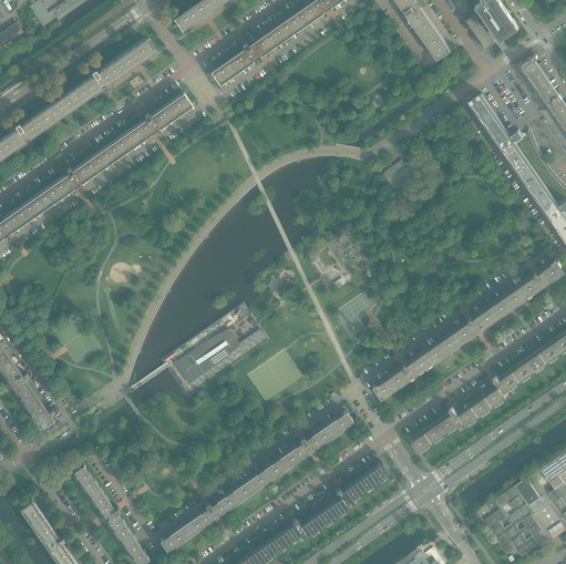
[(28,10),(42,30),(55,20),(58,23),(63,19),(90,0),(69,0),(47,16),(38,2),(28,10)]
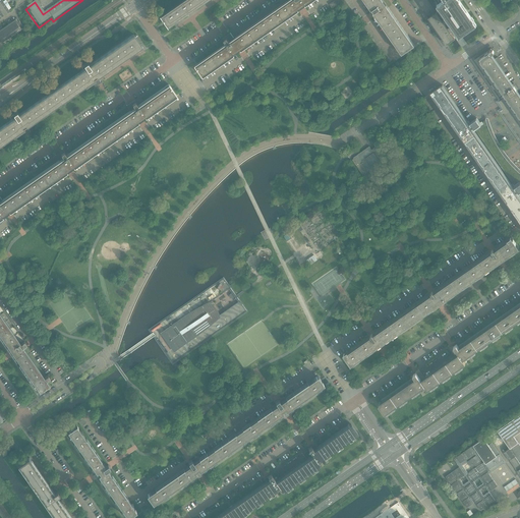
[(190,0),(162,20),(162,18),(161,19),(169,31),(213,0),(190,0)]
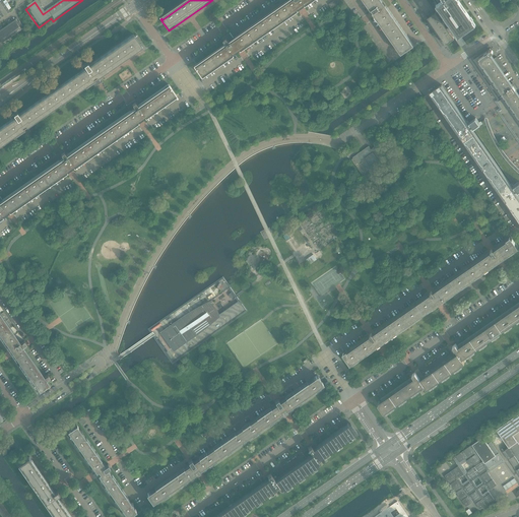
[(288,0),(289,2),(234,42),(231,37),(230,38),(222,43),(223,44),(225,47),(195,68),(203,79),(235,57),(240,54),(301,11),(316,0),(288,0)]
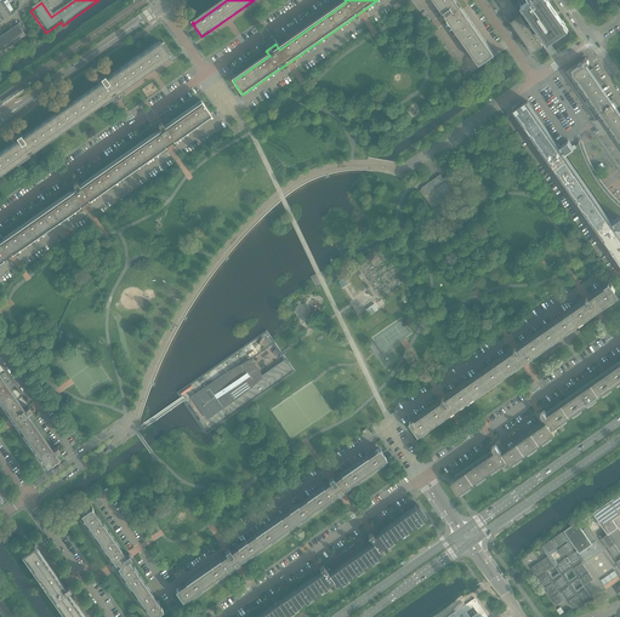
[(407,5),(405,4),(403,0),(392,7),(396,13),(407,5)]
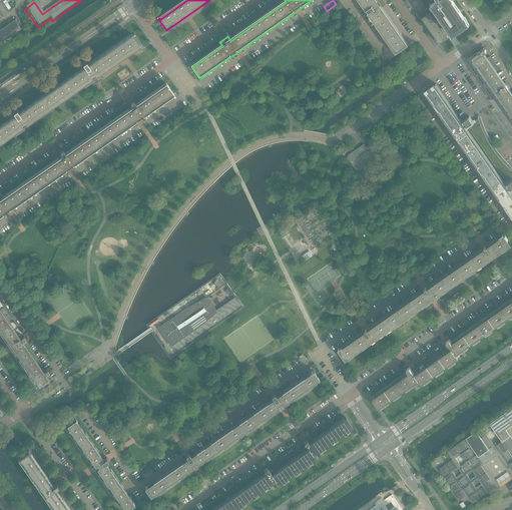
[(356,0),(395,56),(408,47),(374,0),(356,0)]
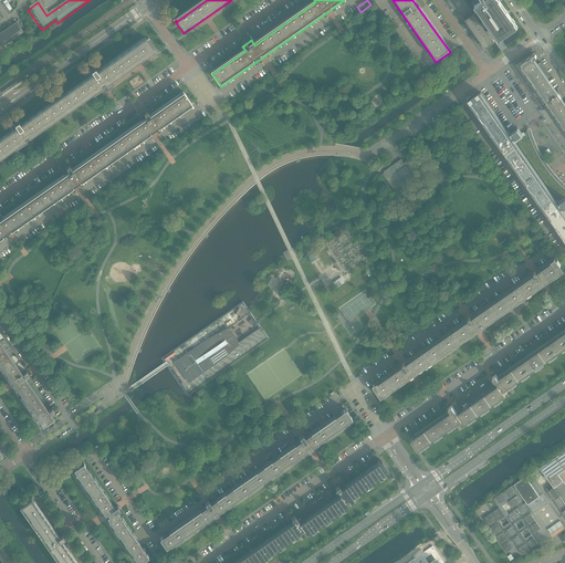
[(480,12),(473,17),(461,0),(448,0),(484,51),(488,49),(493,45),(487,37),(490,34),(493,32),(499,40),(514,30),(518,28),(498,0),(471,0),(475,6),(480,12)]
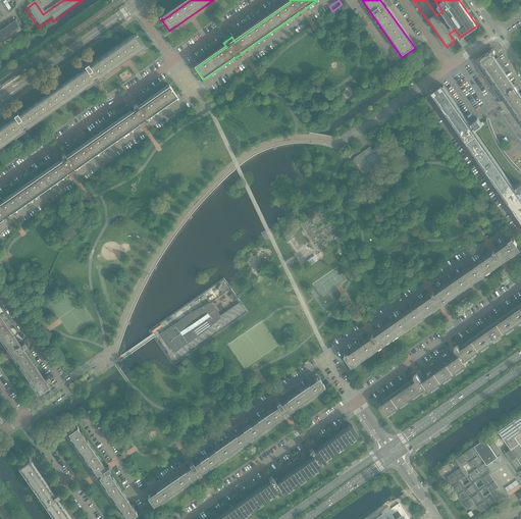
[(9,11),(7,12),(5,9),(0,12),(0,19),(10,13),(9,11)]
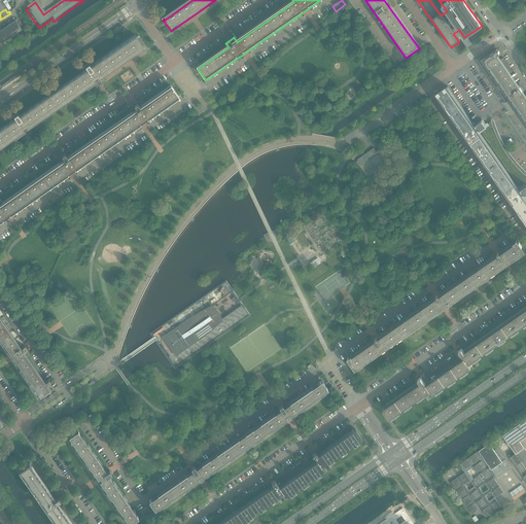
[(23,31),(19,26),(16,22),(13,24),(14,25),(11,27),(9,24),(6,27),(8,29),(5,31),(11,39),(23,31)]
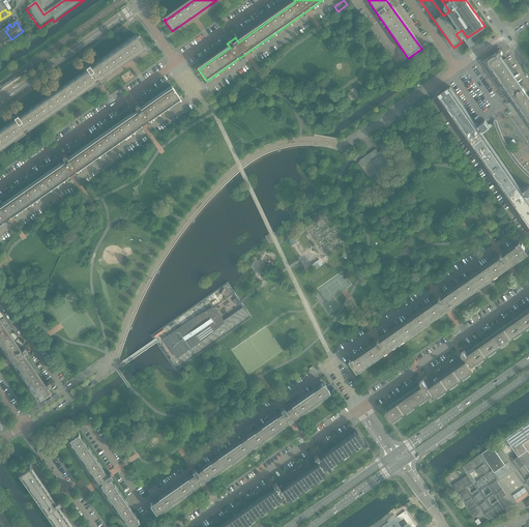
[(11,39),(5,31),(2,33),(0,30),(0,42),(2,46),(10,40),(12,39),(11,39)]
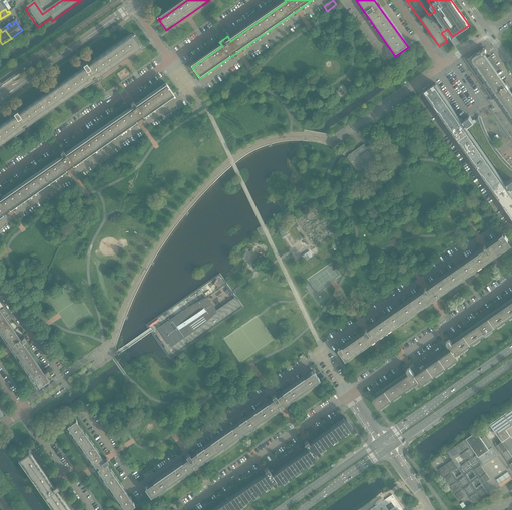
[(0,145),(19,133),(22,137),(25,135),(28,133),(25,128),(90,83),(93,88),(96,86),(98,84),(95,80),(139,49),(133,39),(134,38),(133,36),(131,38),(131,37),(87,67),(85,65),(82,67),(84,69),(18,115),(16,113),(13,115),(14,118),(0,127),(0,145)]
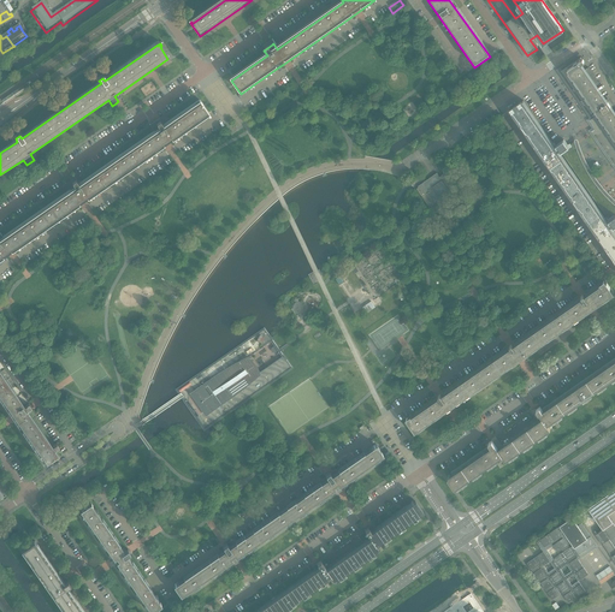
[(572,66),(560,75),(592,122),(589,124),(593,132),(592,138),(614,171),(614,117),(614,118),(593,90),(596,89),(598,87),(587,71),(584,72),(583,73),(579,69),(584,66),(580,61),(572,66)]
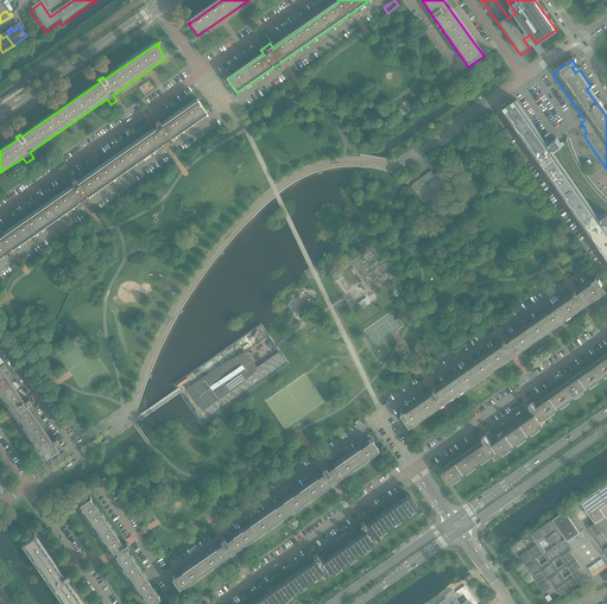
[(0,256),(10,252),(56,218),(80,203),(163,145),(206,115),(196,102),(196,103),(160,128),(157,124),(158,124),(157,122),(150,127),(149,128),(149,127),(147,128),(151,133),(76,185),(74,182),(75,182),(74,180),(67,185),(65,186),(64,186),(68,191),(1,237),(0,235),(0,256)]
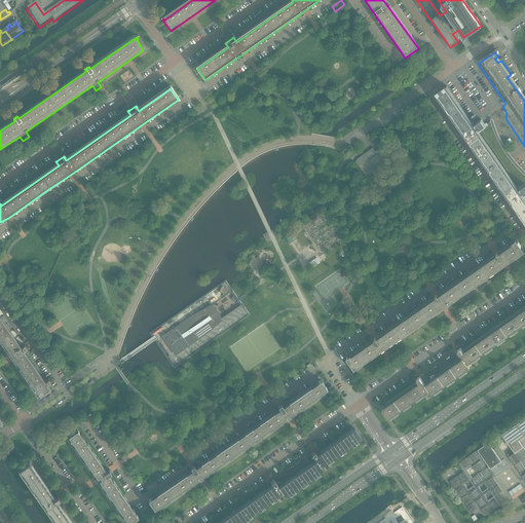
[(472,129),(445,90),(447,89),(446,88),(434,98),(436,97),(472,148),(524,224),(524,204),(520,198),(524,194),(524,187),(517,193),(475,134),(483,127),(480,123),(472,129)]
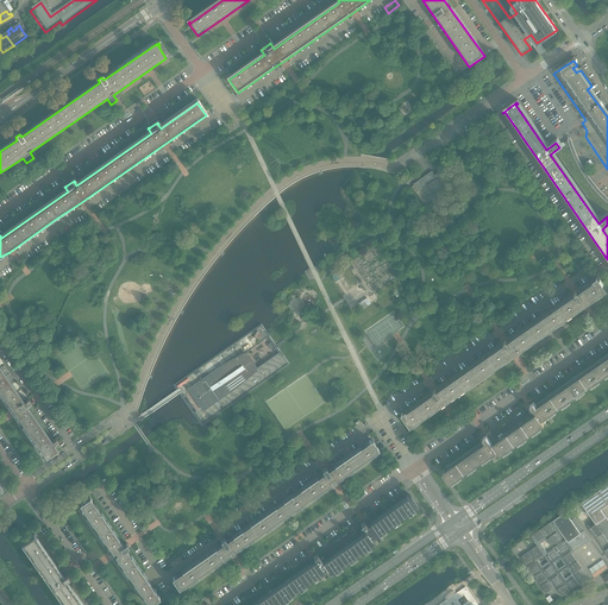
[(557,151),(551,155),(553,159),(558,166),(595,219),(599,224),(606,219),(605,216),(607,214),(607,206),(603,202),(599,197),(594,191),(589,187),(585,182),(583,177),(580,170),(576,164),(572,158),(570,151),(566,145),(566,144),(563,146),(564,149),(558,152),(557,151)]
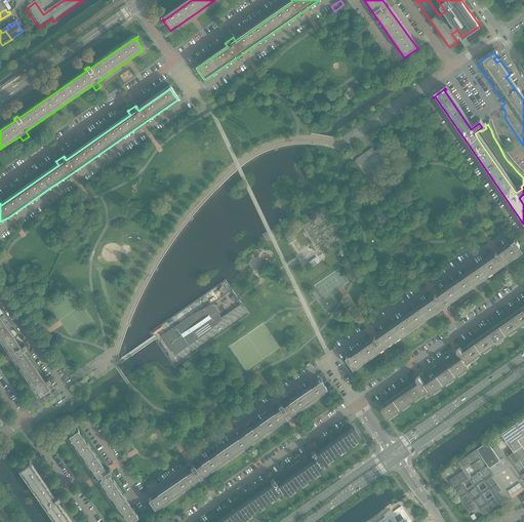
[(386,160),(387,159),(379,150),(373,154),(371,151),(360,159),(360,160),(354,164),(366,181),(367,181),(369,185),(378,178),(375,174),(389,165),(386,160)]
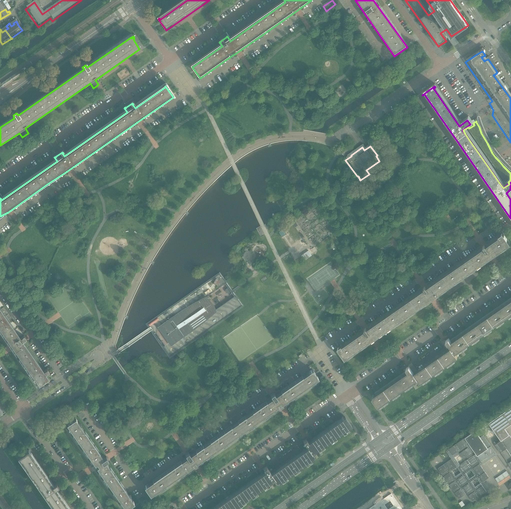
[(339,349),(336,351),(344,362),(363,349),(370,344),(371,346),(373,345),(375,343),(374,342),(380,337),(421,308),(429,303),(431,305),(432,303),(434,302),(433,300),(443,293),(446,291),(453,286),(459,282),(466,277),(472,273),(479,268),(482,265),(488,261),(490,263),(492,262),(493,261),(492,259),(509,247),(501,236),(497,239),(485,248),(484,249),(483,248),(481,249),(482,250),(481,251),(459,267),(425,290),(424,289),(422,290),(422,291),(423,292),(366,331),(365,330),(363,332),(364,333),(341,348),(340,348),(339,349)]
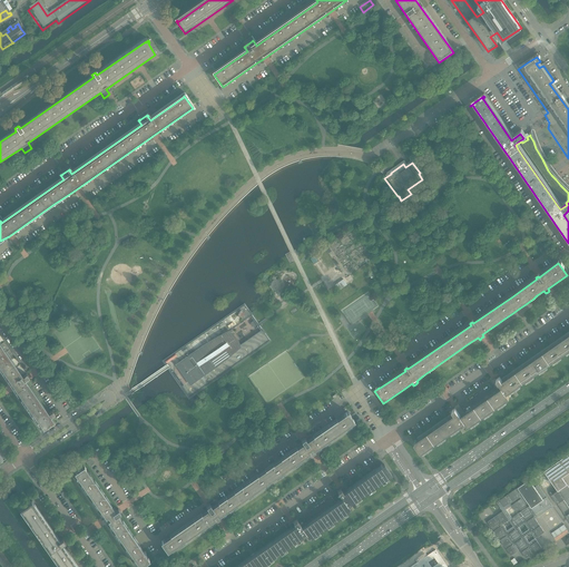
[(342,283),(334,289),(339,294),(346,289),(342,283)]
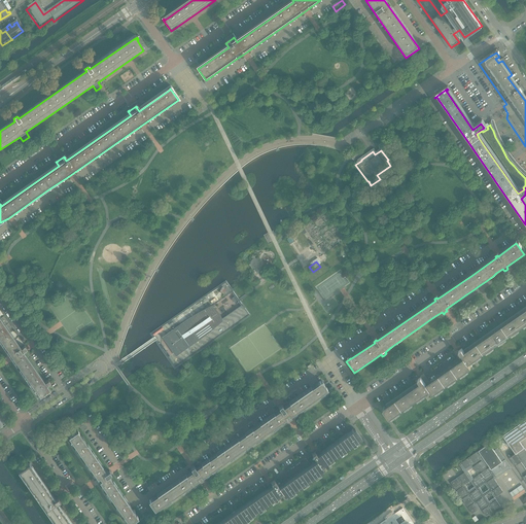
[(224,284),(150,337),(153,342),(174,370),(185,361),(248,317),(241,307),(221,321),(220,320),(219,318),(218,315),(216,313),(214,311),(212,309),(212,308),(232,294),(224,284)]
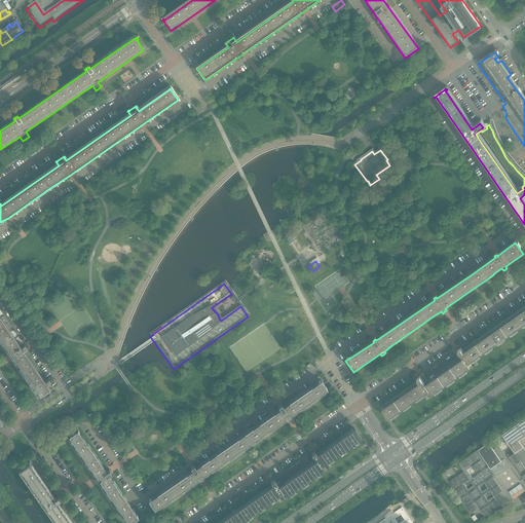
[(383,410),(381,412),(388,422),(388,421),(388,420),(389,419),(391,421),(396,418),(395,416),(421,398),(426,394),(428,393),(430,396),(430,397),(469,370),(469,369),(466,366),(469,365),(472,363),(474,362),(524,325),(524,308),(516,314),(515,315),(500,326),(499,327),(498,328),(497,328),(481,339),(480,340),(472,346),(463,351),(461,353),(459,351),(458,352),(456,353),(457,355),(455,357),(458,363),(455,365),(434,379),(430,382),(428,383),(427,384),(423,379),(420,381),(419,379),(417,380),(416,381),(417,383),(383,407),(384,409),(383,409),(383,410)]
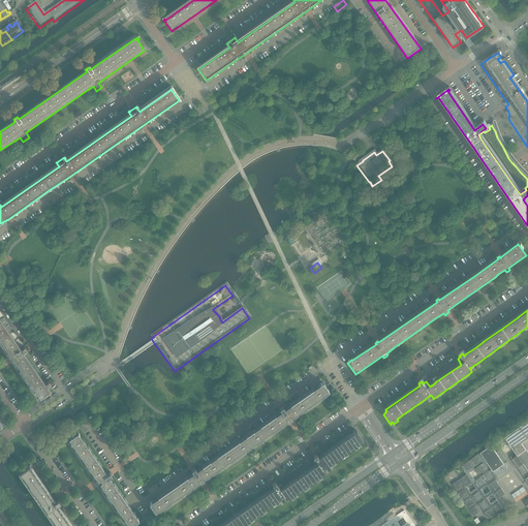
[(0,343),(12,361),(39,400),(50,393),(47,389),(50,385),(48,383),(44,385),(24,357),(23,354),(26,352),(25,350),(24,349),(0,314),(0,343)]
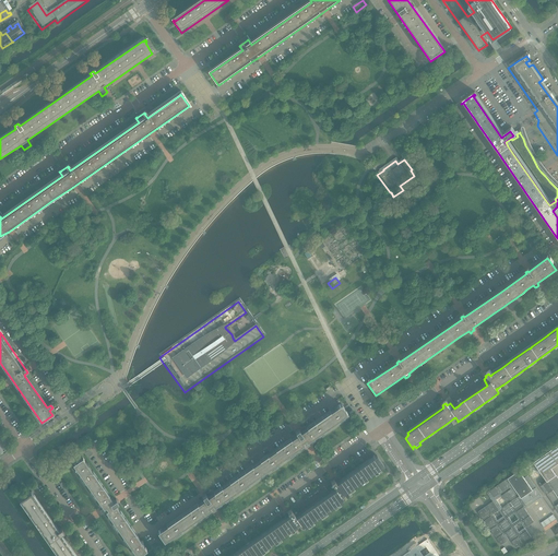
[(213,509),(224,501),(303,447),(305,449),(306,448),(308,447),(306,445),(346,416),(340,406),(336,410),(336,411),(300,436),(297,432),(294,435),(297,438),(215,496),(212,492),(205,497),(205,496),(202,499),(204,503),(162,533),(161,532),(156,534),(163,544),(210,511),(212,515),(213,513),(215,511),(213,509)]
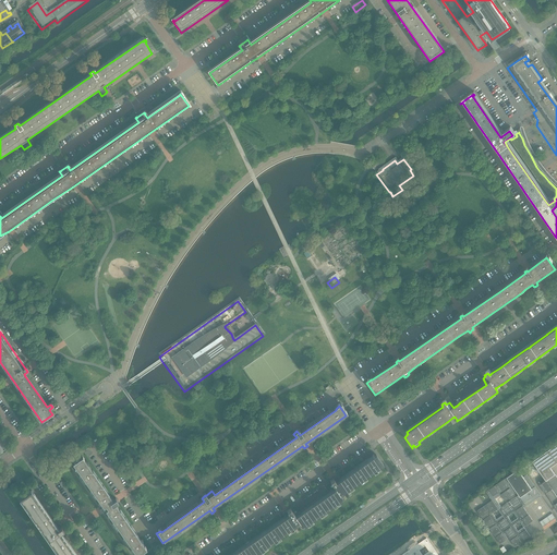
[(556,447),(532,463),(539,473),(540,475),(545,483),(539,487),(544,496),(553,507),(552,508),(553,508),(556,515),(556,480),(555,477),(553,473),(549,470),(556,465),(556,445),(555,447),(556,447)]
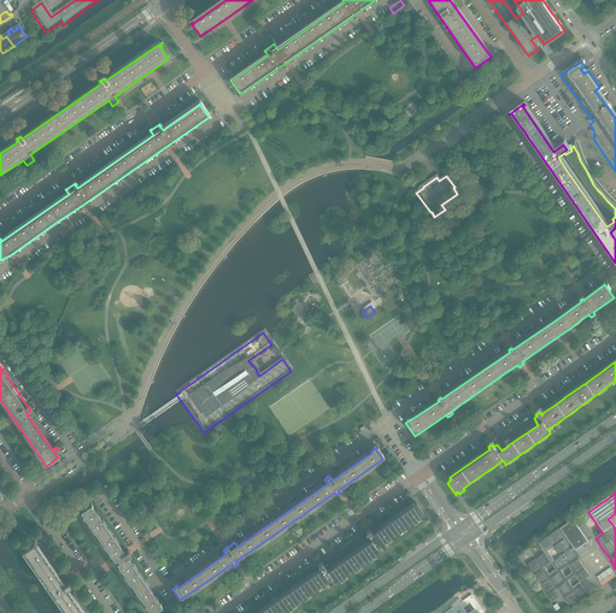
[(283,612),(321,587),(322,585),(326,583),(327,582),(328,581),(329,581),(333,585),(376,554),(376,553),(374,549),(375,548),(381,544),(411,523),(420,518),(422,516),(415,505),(411,506),(411,505),(405,508),(406,510),(387,523),(374,532),(371,528),(368,530),(363,534),(356,538),(357,540),(362,547),(333,567),(328,560),(327,559),(318,565),(315,567),(311,570),(315,573),(275,601),(270,605),(258,612),(283,612)]
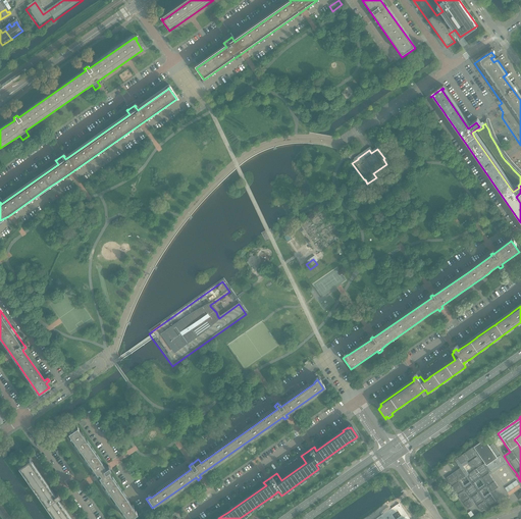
[(94,482),(96,481),(98,479),(125,518),(133,518),(137,515),(134,511),(133,512),(106,474),(109,471),(109,470),(107,468),(103,471),(77,433),(79,433),(75,429),(67,435),(96,476),(92,479),(93,480),(94,482)]
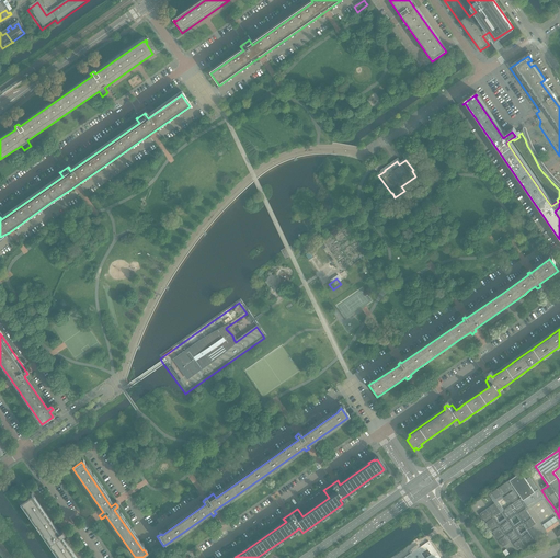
[(544,501),(529,480),(525,482),(520,475),(509,482),(518,498),(521,501),(517,502),(525,513),(526,513),(544,501)]
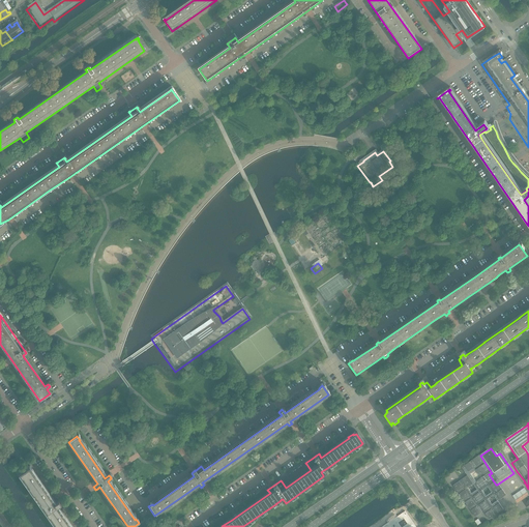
[(505,497),(497,485),(496,485),(489,474),(475,485),(470,476),(475,472),(478,478),(490,470),(480,456),(461,470),(466,478),(452,488),(473,519),(482,513),(488,522),(502,511),(497,503),(505,497)]
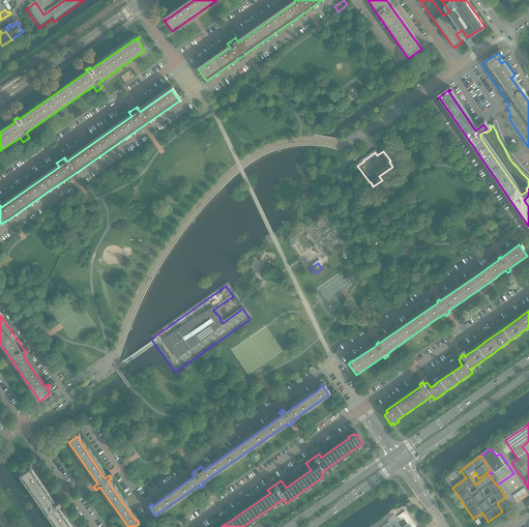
[(51,500),(29,468),(18,476),(52,526),(69,526),(57,508),(60,505),(57,502),(56,498),(54,499),(51,500)]
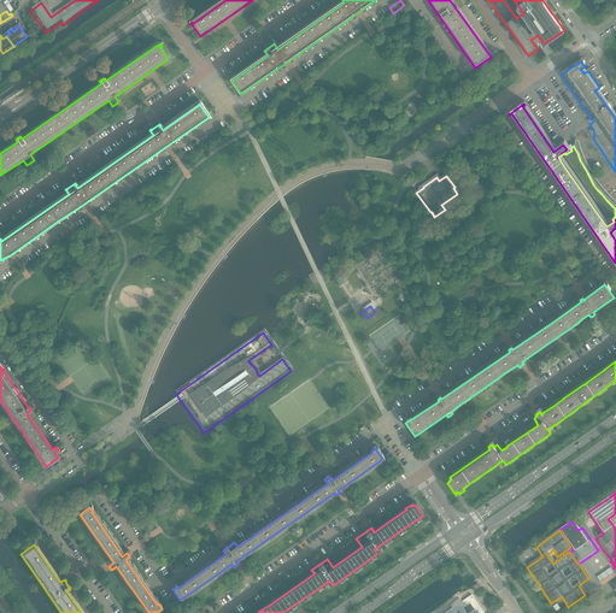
[(609,571),(596,581),(599,585),(600,584),(612,576),(609,571)]
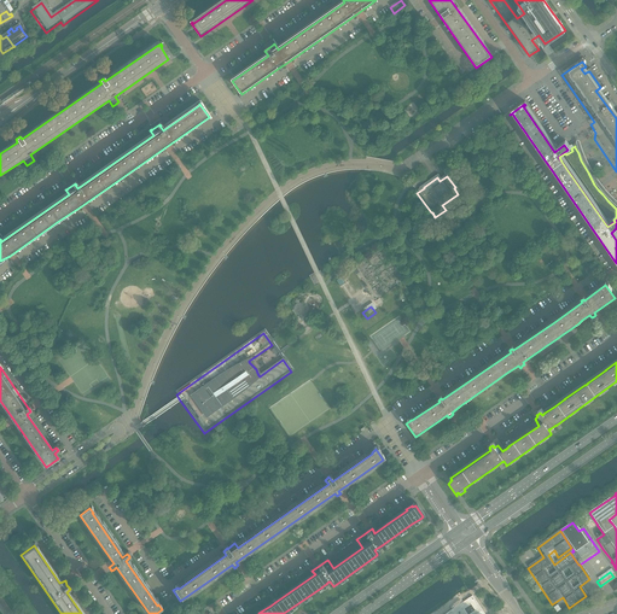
[(482,613),(471,598),(449,613),(482,613)]
